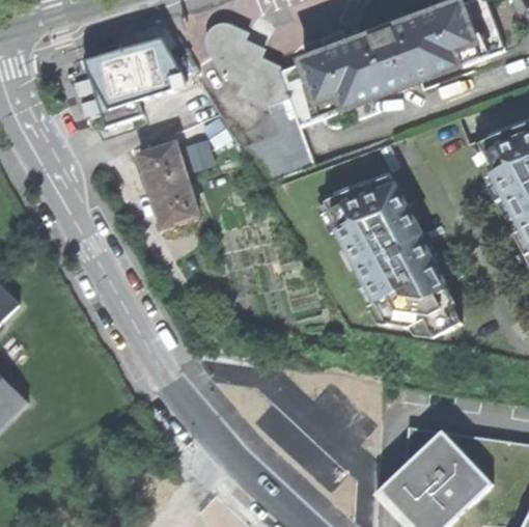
[(465,0),(380,32),(280,71),(288,92),(300,122),(505,48),(488,0),(465,0)]
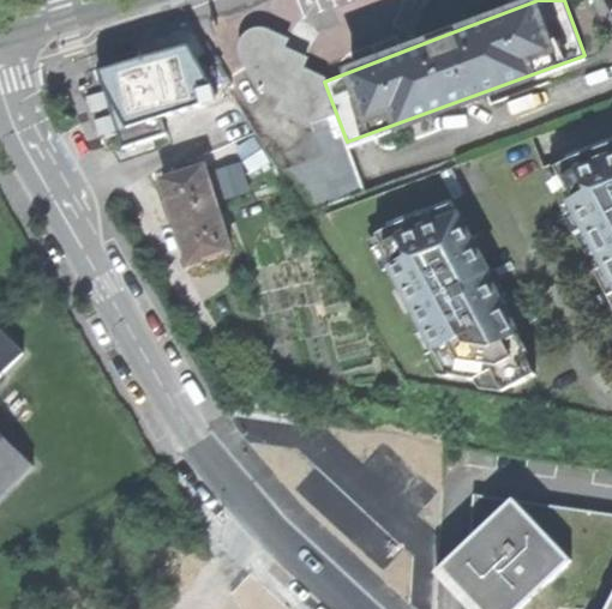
[(306,118),(334,107),(324,82),(323,77),(299,66),(303,55),(281,46),(285,37),(267,29),(259,26),(253,29),(247,32),(245,37),(244,44),(245,50),(261,82),(287,92),(281,106),(306,118)]
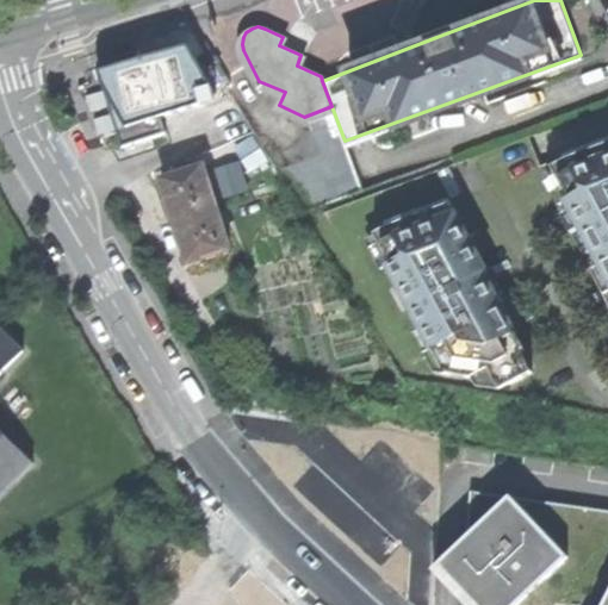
[(165,130),(138,47),(116,54),(103,57),(97,60),(123,143),(143,136),(165,130)]
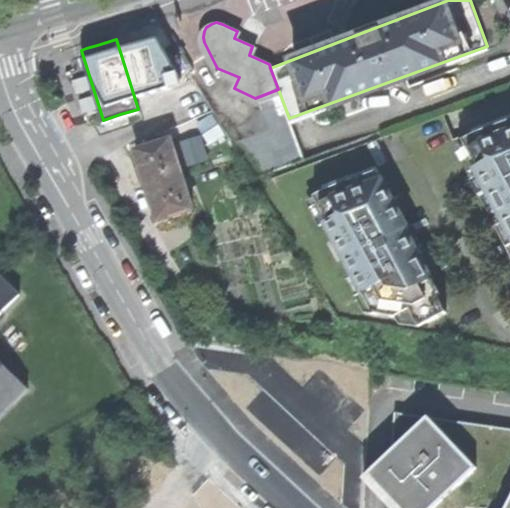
[(509,112),(472,127),(473,130),(462,136),(476,163),(474,164),(509,233),(509,112)]
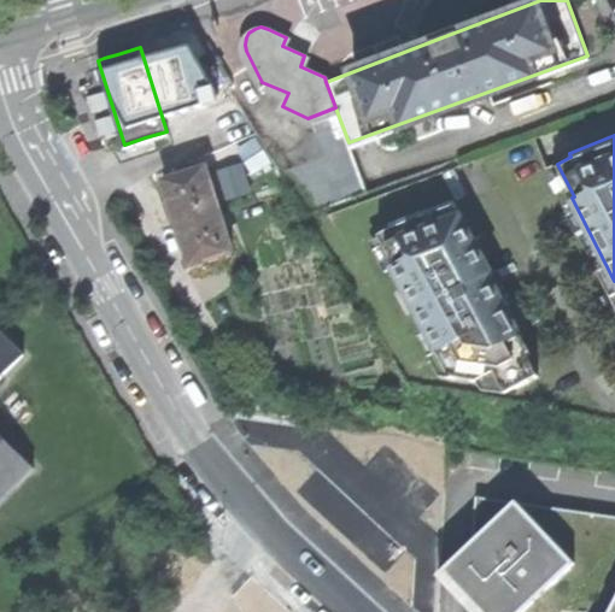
[(182,171),(163,176),(173,209),(188,260),(211,253),(232,247),(206,164),(182,171)]
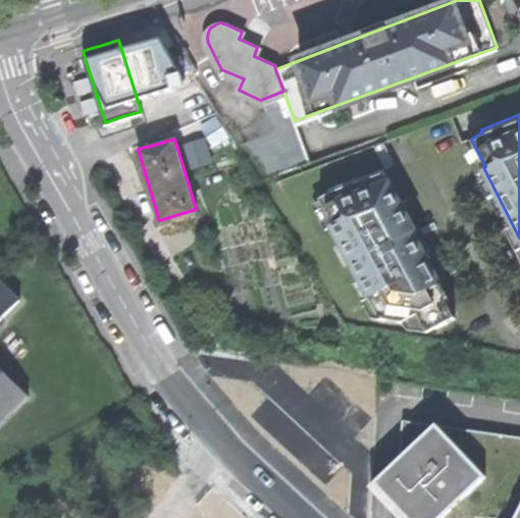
[(436,325),(454,316),(445,298),(448,296),(420,244),(414,247),(407,234),(413,229),(416,228),(383,167),(329,187),(331,189),(320,196),(335,221),(332,223),(362,281),(365,279),(372,294),(369,295),(380,317),(403,320),(407,317),(408,321),(425,323),(424,328),(435,331),(436,325)]
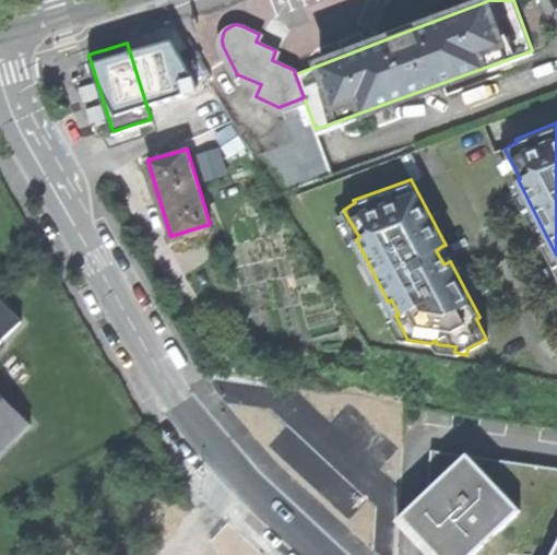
[(446,252),(442,246),(436,250),(443,264),(450,261),(446,252)]
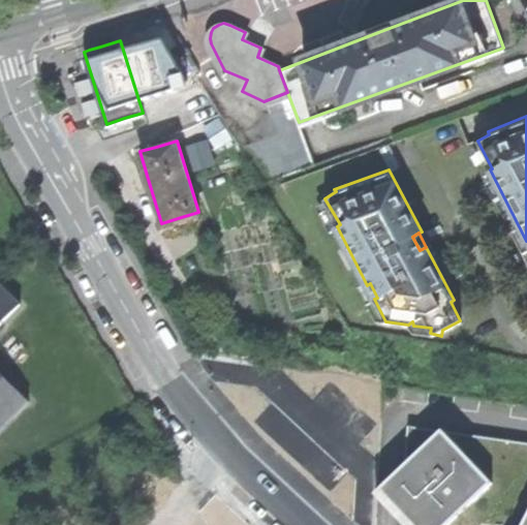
[(0,318),(19,301),(18,299),(14,303),(0,287),(0,318)]
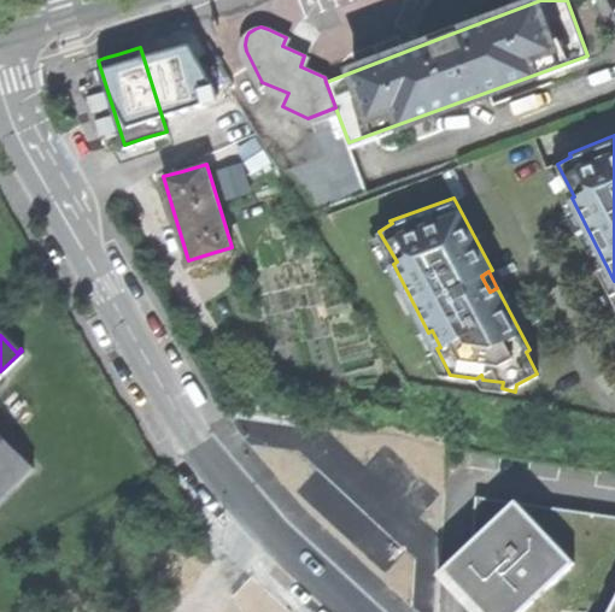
[(29,465),(0,435),(0,488),(25,464),(28,466),(29,465)]
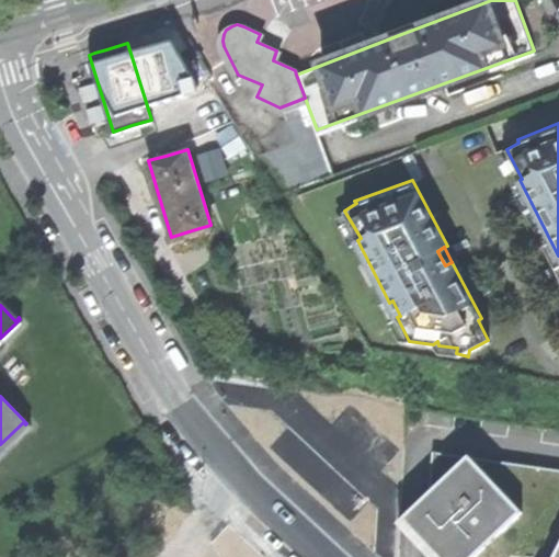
[(469,456),(399,520),(423,546),(433,556),(472,556),(522,514),(469,456)]
